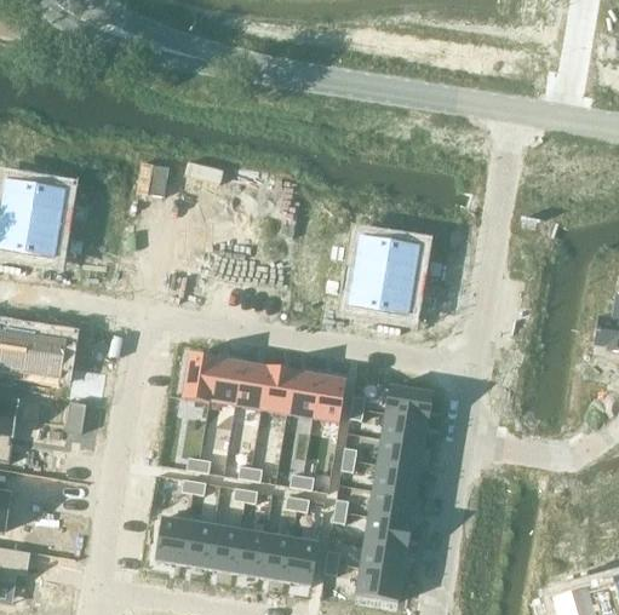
[(5,177),(0,207),(0,212),(30,218),(35,182),(5,177)]
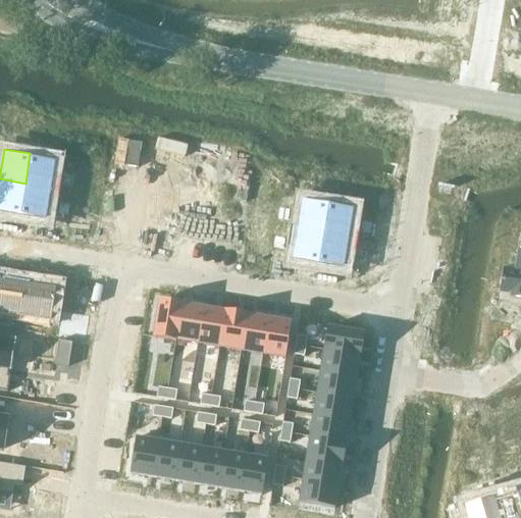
[(30,153),(25,184),(51,188),(56,158),(30,153)]
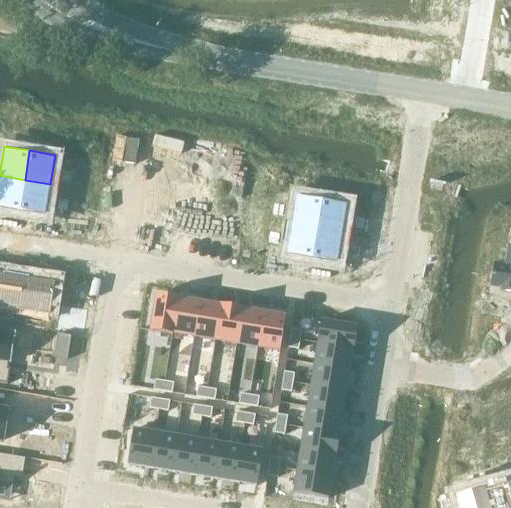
[(58,175),(58,176),(71,178),(73,168),(60,165),(60,167),(63,167),(61,176),(58,175)]
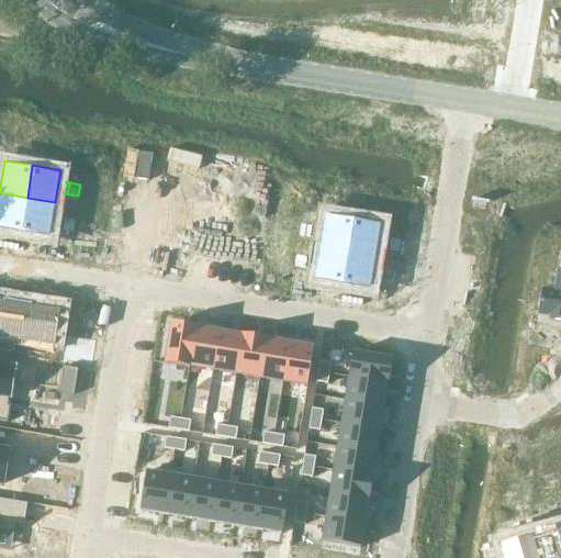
[(0,192),(0,225),(22,230),(27,198),(0,192)]
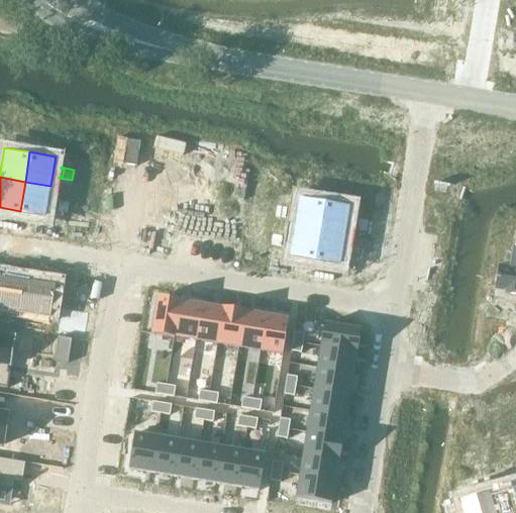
[(25,182),(20,211),(45,215),(50,186),(25,182)]
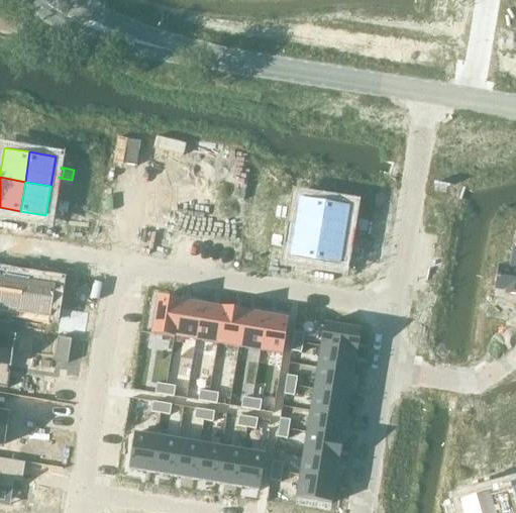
[(55,205),(55,207),(68,209),(69,198),(56,196),(56,197),(59,197),(58,206),(55,205)]
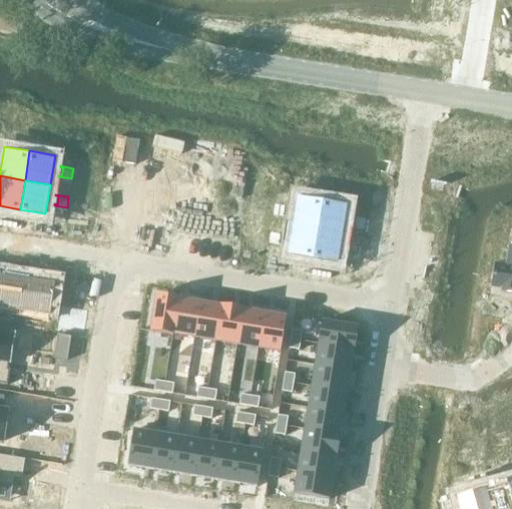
[(297,194),(293,223),(318,227),(323,198),(297,194)]
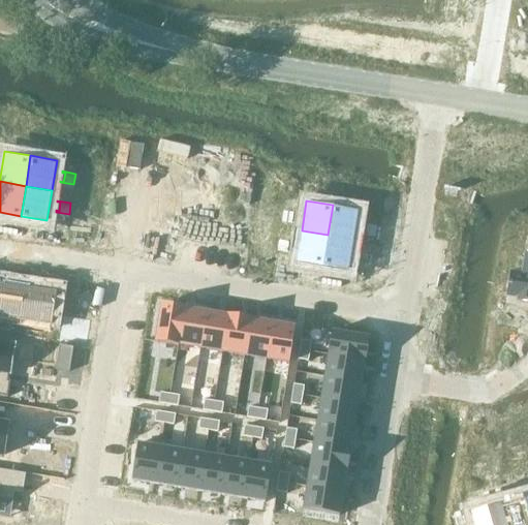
[(333,205),(328,235),(353,239),(359,209),(333,205)]
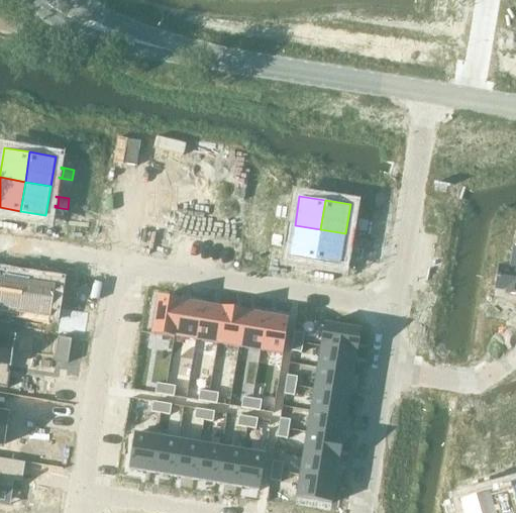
[(278,202),(276,213),(289,215),(289,214),(286,214),(287,205),(291,206),(291,204),(278,202)]
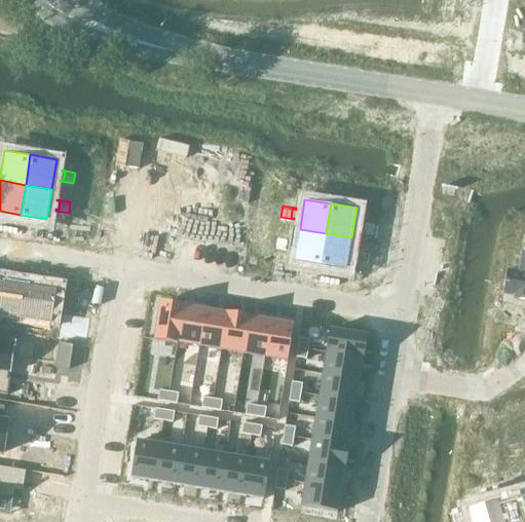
[(361,229),(361,230),(374,232),(375,221),(362,219),(362,220),(365,221),(364,229),(361,229)]
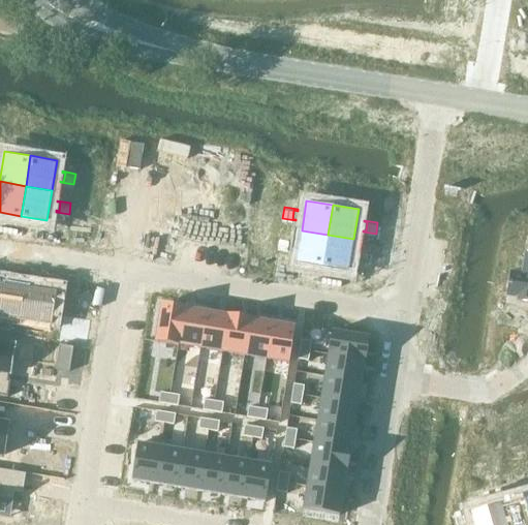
[(302,230),(297,260),(322,265),(328,235),(302,230)]
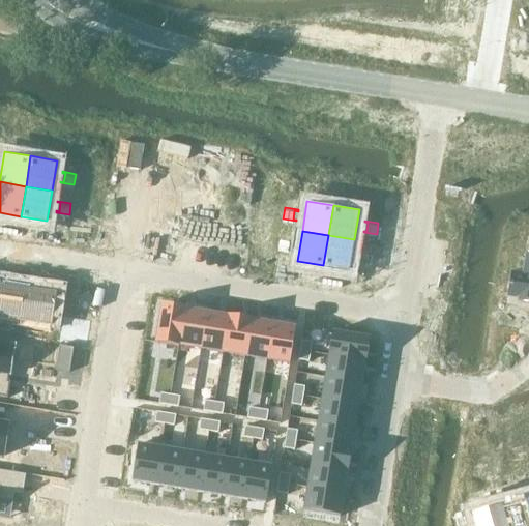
[(328,235),(323,265),(349,269),(354,239),(328,235)]
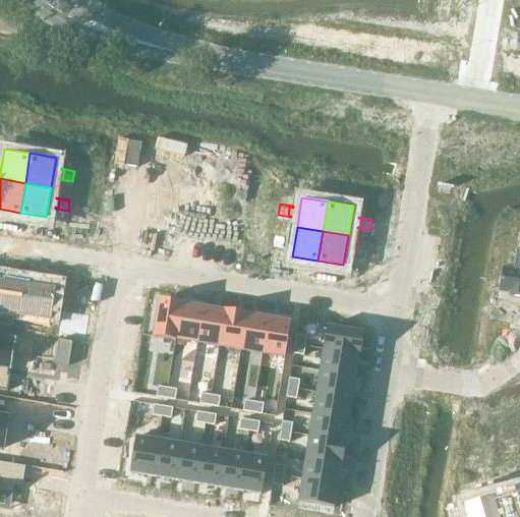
[(275,232),(273,243),(286,246),(287,244),(283,244),(285,235),(288,236),(288,235),(275,232)]
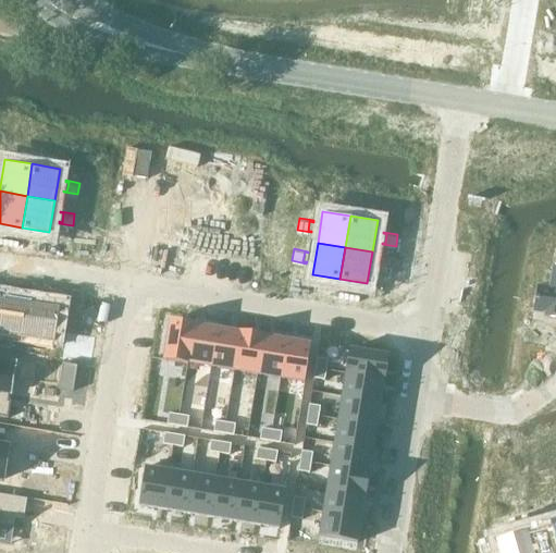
[(377,273),(377,274),(391,277),(393,265),(379,262),(379,263),(382,265),(380,274),(377,273)]
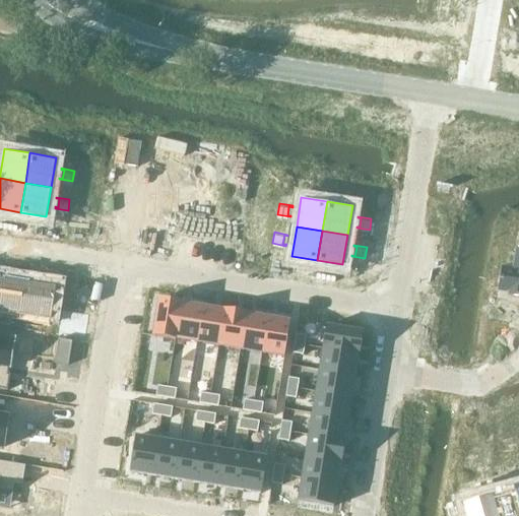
[(503,264),(500,287),(510,289),(510,292),(518,293),(518,247),(516,247),(513,265),(503,264)]
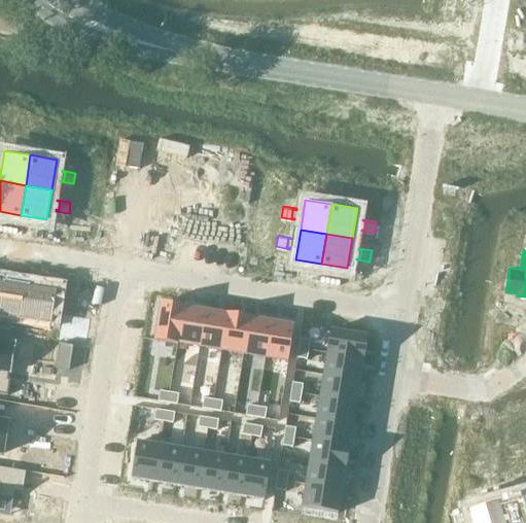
[(0,310),(41,316),(41,319),(46,320),(46,315),(43,312),(46,292),(50,290),(51,285),(0,276),(0,310)]
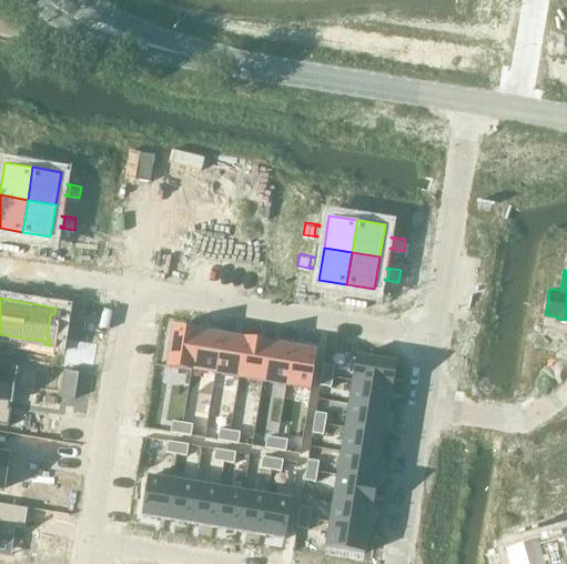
[(173,323),(166,363),(191,366),(198,328),(173,323)]
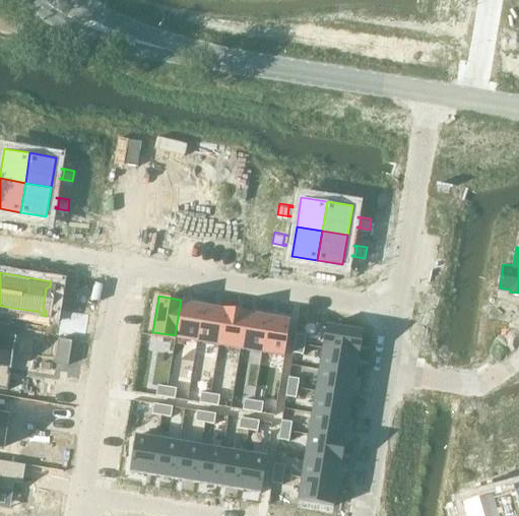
[(181,300),(175,335),(197,339),(202,304),(181,300)]
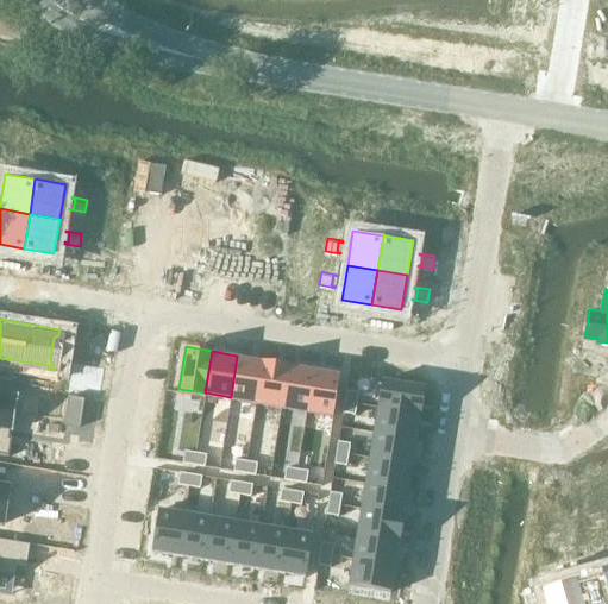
[(237,356),(231,397),(256,401),(263,359),(237,356)]
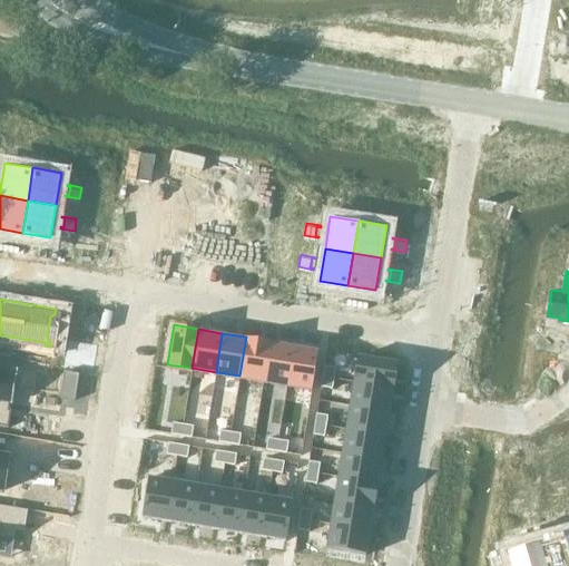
[(246,337),(239,376),(263,380),(270,340),(246,337)]
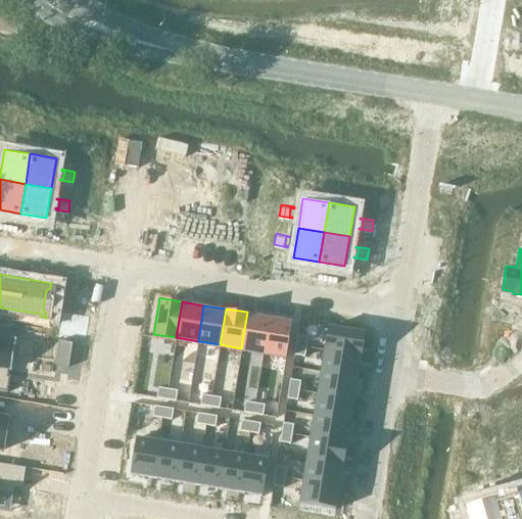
[(247,312),(241,348),(263,351),(269,316),(247,312)]
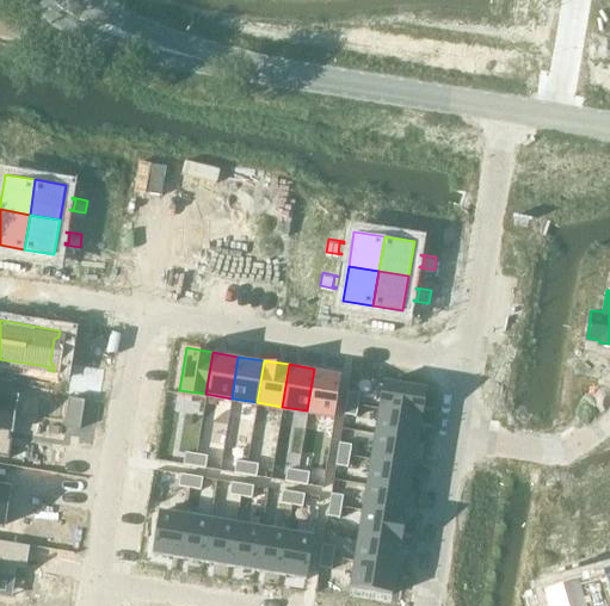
[(314,369),(307,410),(334,415),(340,373),(314,369)]
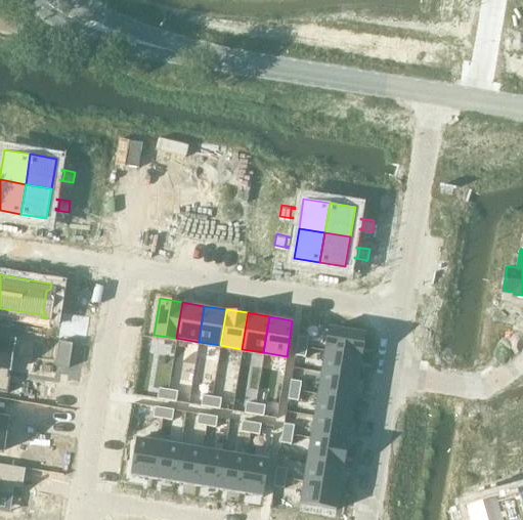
[(329,323),(324,346),(361,351),(365,330),(329,323)]
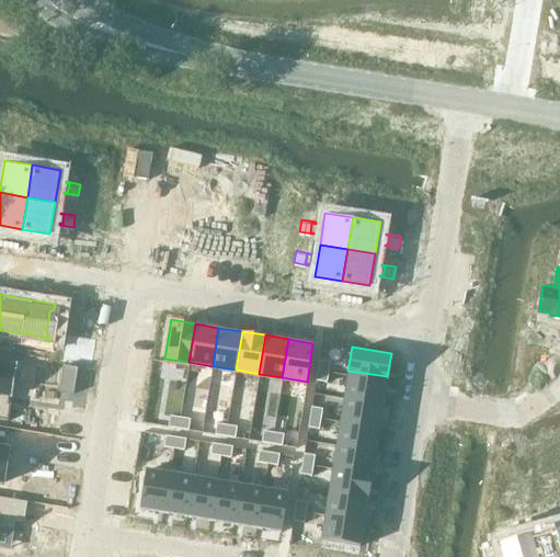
[(319,357),(318,367),(329,370),(330,360),(319,357)]
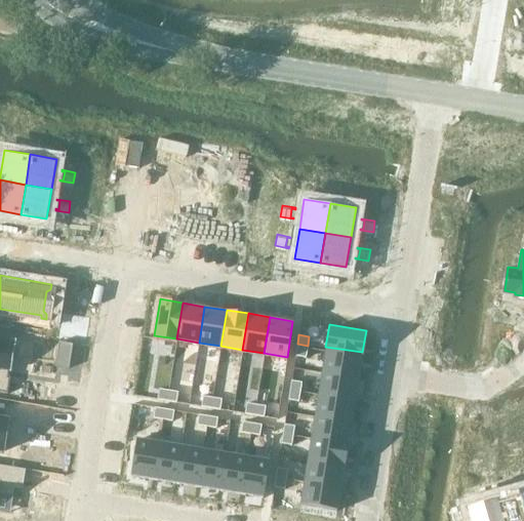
[(0,389),(7,391),(10,374),(8,374),(9,368),(11,368),(16,338),(0,335),(0,389)]
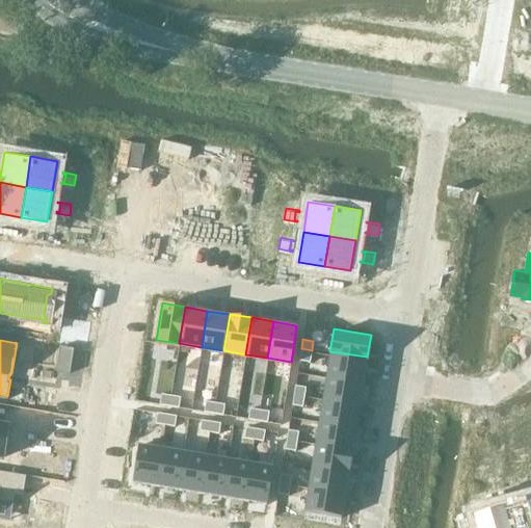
[(59,344),(55,368),(70,371),(74,346),(59,344)]
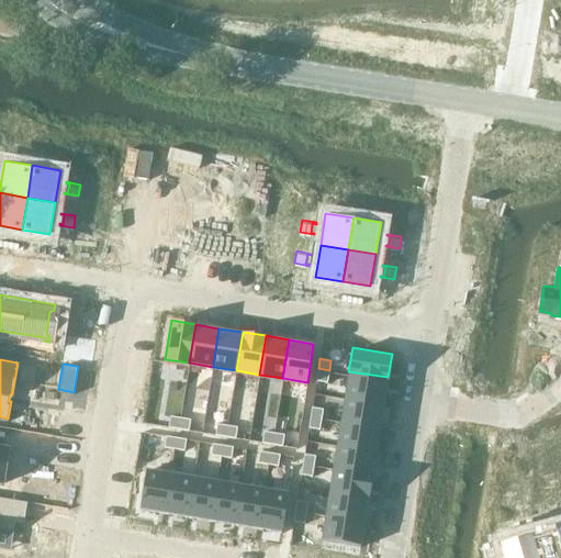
[(318,368),(316,378),(327,380),(329,370),(318,368)]
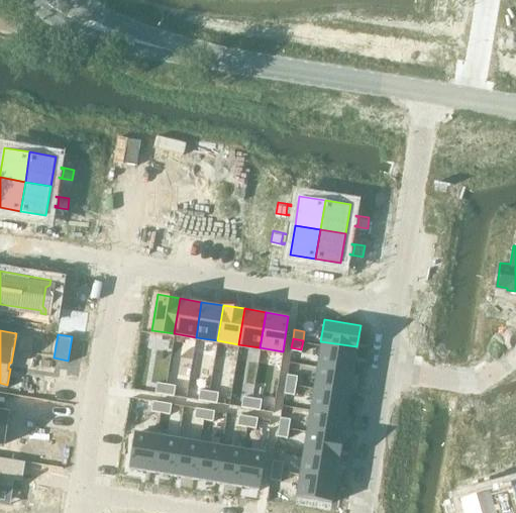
[(320,341),(317,363),(353,369),(356,346),(320,341)]
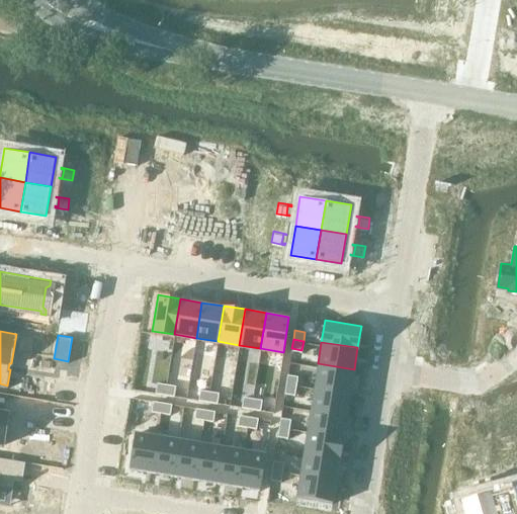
[(318,363),(315,384),(351,391),(354,369),(318,363)]
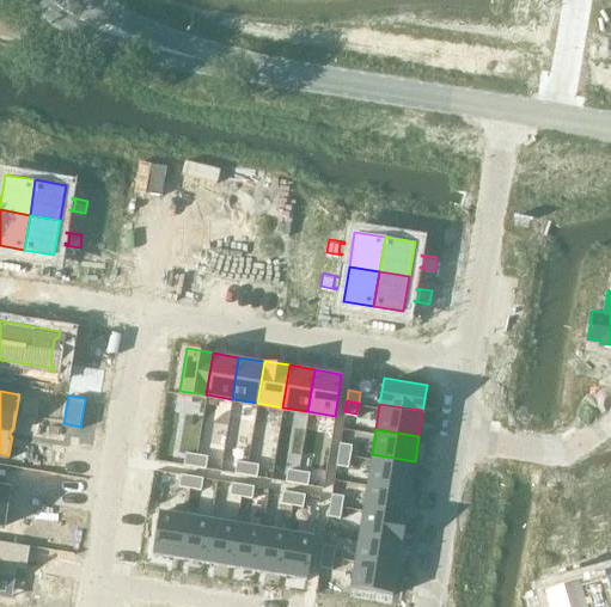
[(340,441),(338,452),(350,454),(352,442),(340,441)]
